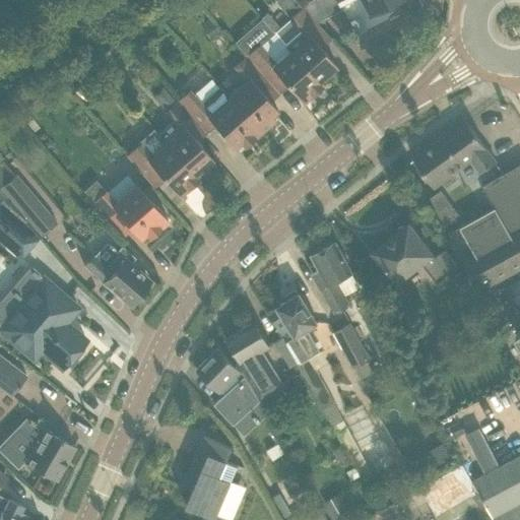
[(414,0),(334,0),(338,6),(348,0),(359,0),(368,16),(383,7),(389,18),(416,4),(414,0)]
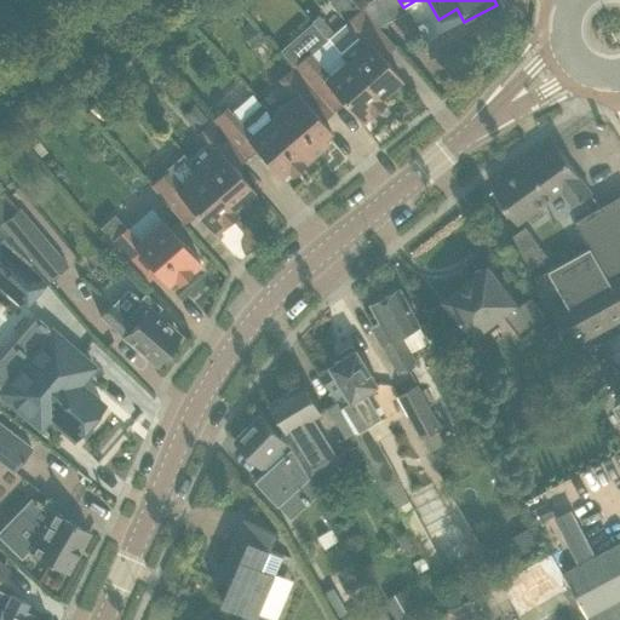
[(344,22),(326,38),(344,59),(383,103),(384,103),(379,98),(401,79),(382,57),(394,47),(377,29),(360,9),(359,10),(344,22)]
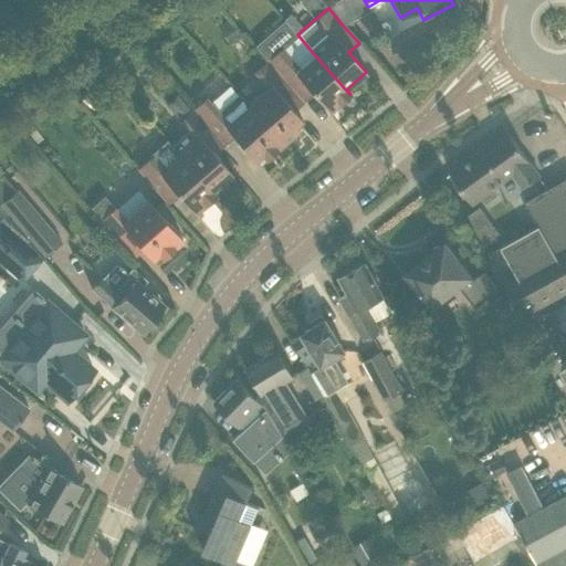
[(145,20),(135,27),(139,34),(149,29),(145,20)]
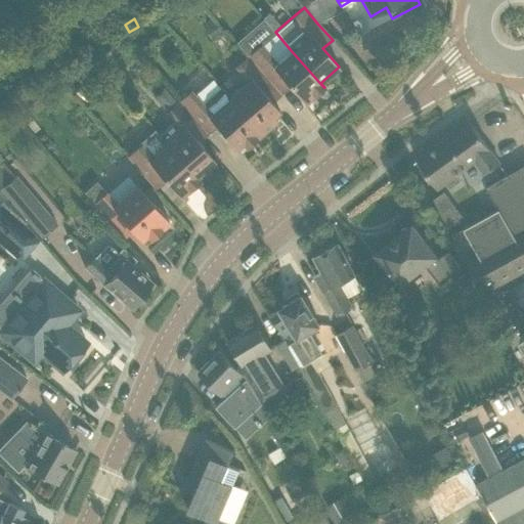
[(263,18),(235,43),(247,56),(264,76),(280,94),(290,86),(305,103),(323,87),(291,50),(275,32),(263,18)]
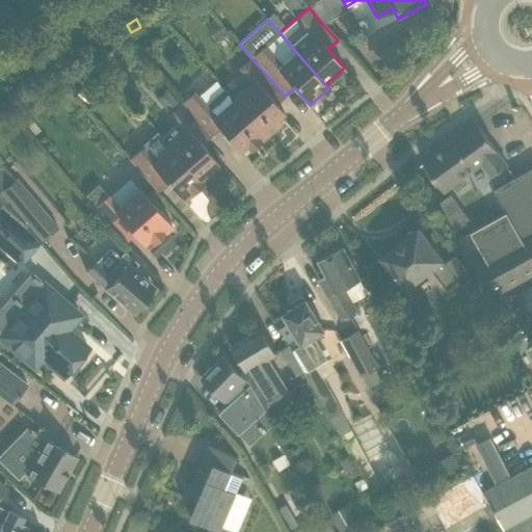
[(217,36),(227,31),(220,21),(211,26),(217,36)]
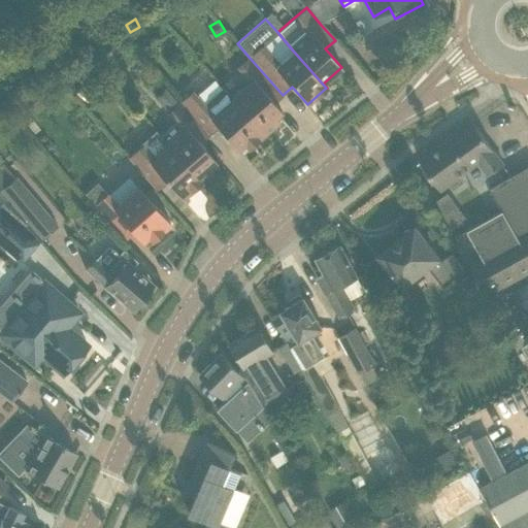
[(257,84),(266,76),(249,57),(236,67),(249,81),(230,98),(263,135),(278,122),(275,118),(282,111),(257,84)]
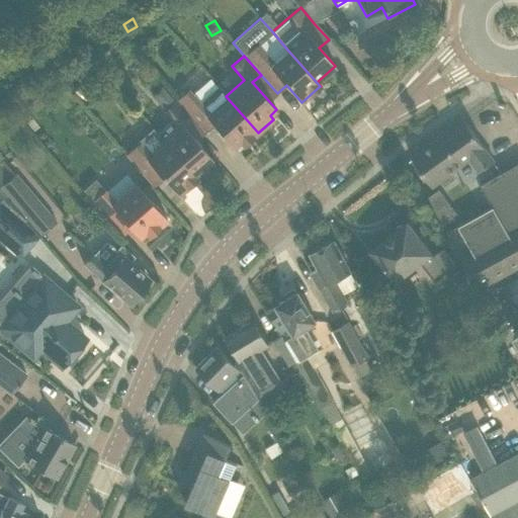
[(226,96),(208,111),(188,88),(176,100),(204,133),(213,124),(234,147),(240,142),(243,146),(258,133),(226,96)]
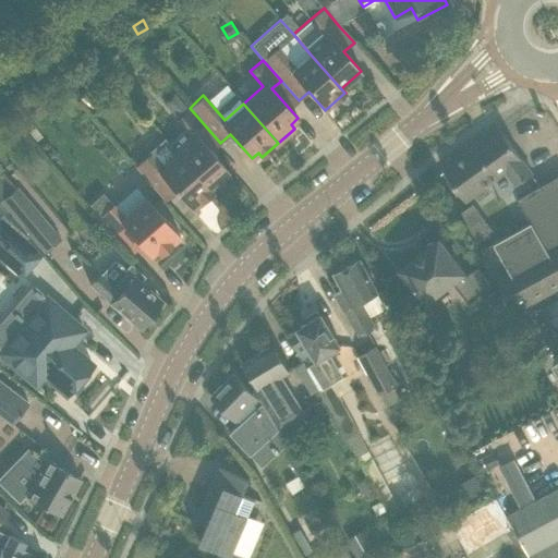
[(210,152),(220,143),(190,108),(176,119),(185,130),(169,144),(211,193),(213,193),(208,187),(228,171),(210,152)]
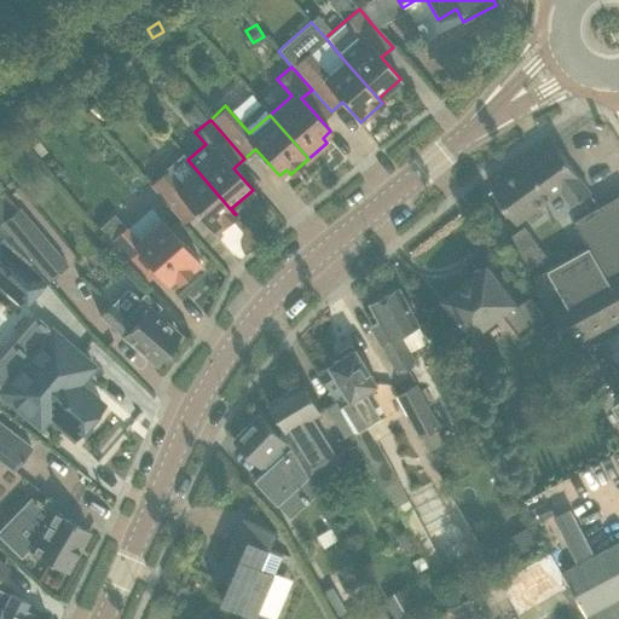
[(571,207),(590,192),(555,145),(528,165),(527,162),(491,189),(518,224),(560,192),(571,207)]
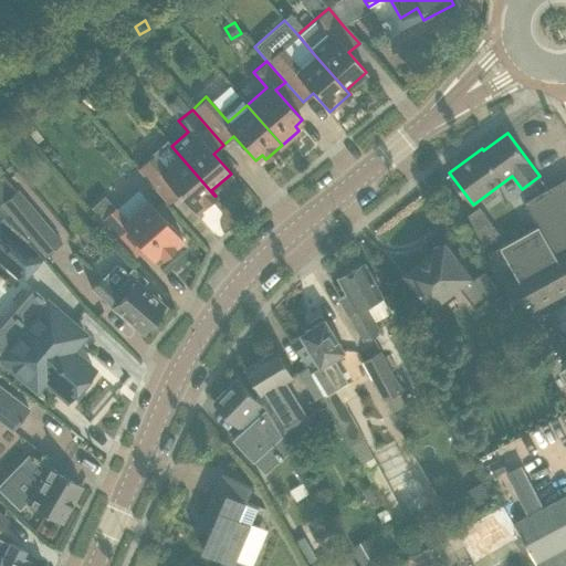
[(171,146),(169,147),(165,142),(147,156),(149,158),(137,168),(168,203),(178,195),(195,213),(215,196),(171,146)]
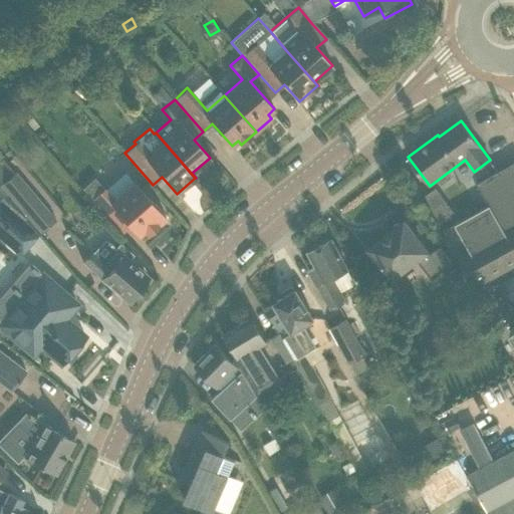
[(15,172),(14,173),(3,159),(0,161),(0,182),(2,184),(0,185),(0,186),(39,232),(55,218),(15,172)]
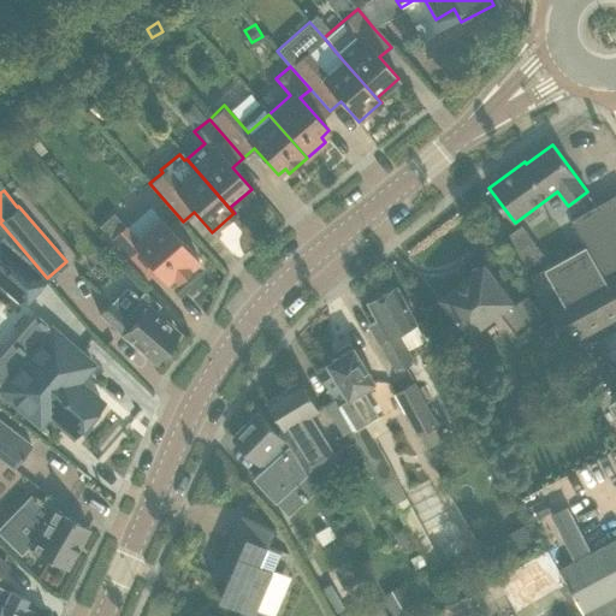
[(544,268),(529,277),(548,308),(591,386),(606,378),(584,336),(615,317),(615,194),(572,220),(586,246),(544,268)]
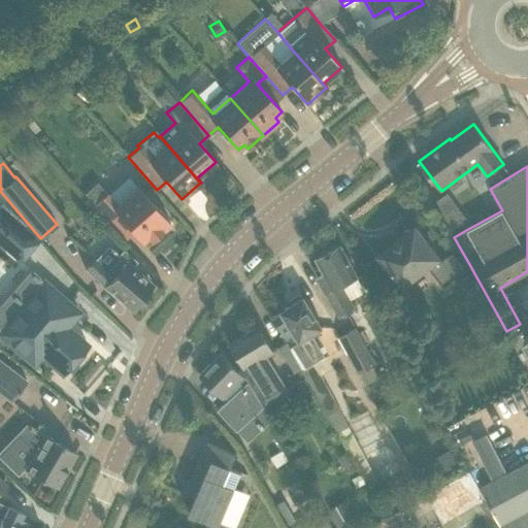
[(170,225),(157,208),(137,187),(117,204),(107,193),(93,205),(109,224),(119,216),(133,232),(141,241),(147,236),(152,240),(170,225)]
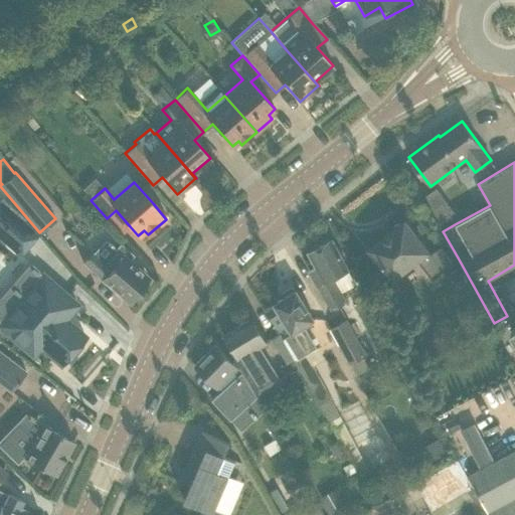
[(436,189),(425,196),(440,222),(453,212),(436,189)]
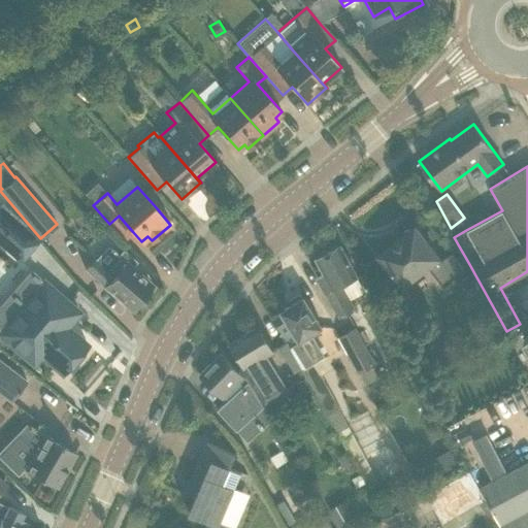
[(0,244),(20,262),(39,239),(0,205),(0,244)]
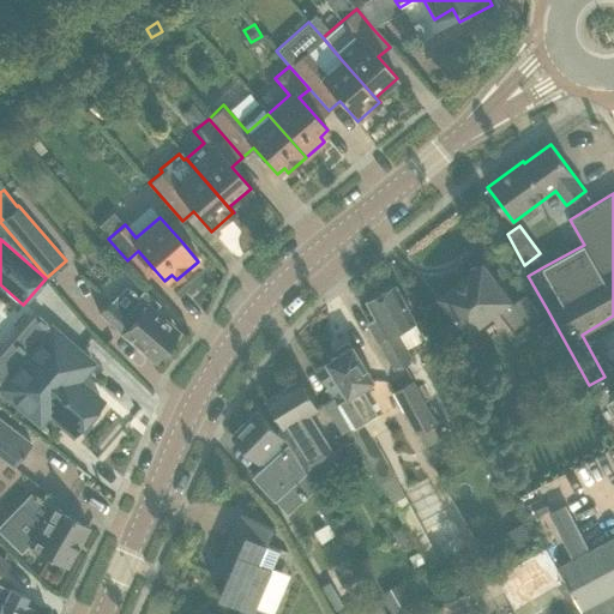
[(469,276),(443,296),(468,330),(495,308),(516,335),(541,315),(525,294),(511,305),(507,300),(507,299),(482,266),(479,270),(479,269),(477,269),(477,268),(476,268),(475,268),(474,266),(473,268),(471,268),(470,268),(470,269),(469,269),(469,270),(468,270),(468,271),(468,272),(468,274),(468,275),(469,275),(469,276)]
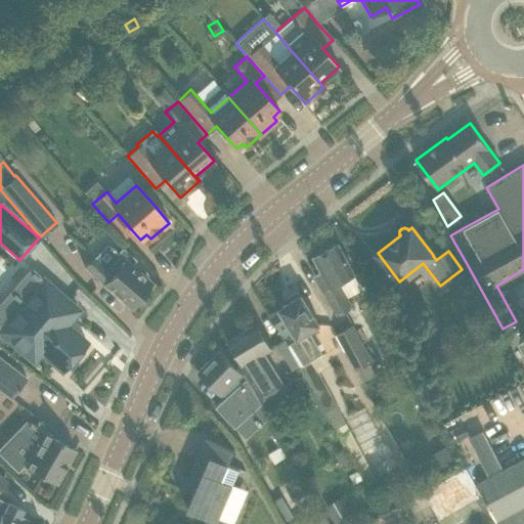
[(354,275),(347,262),(338,244),(313,257),(321,271),(314,275),(337,316),(353,308),(345,293),(359,285),(354,275)]
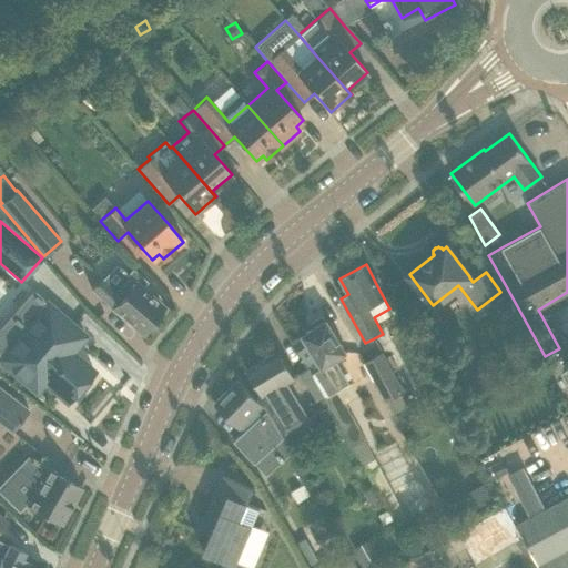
[(140,287),(145,281),(132,270),(114,290),(102,277),(90,290),(121,316),(122,314),(143,332),(163,308),(140,287)]
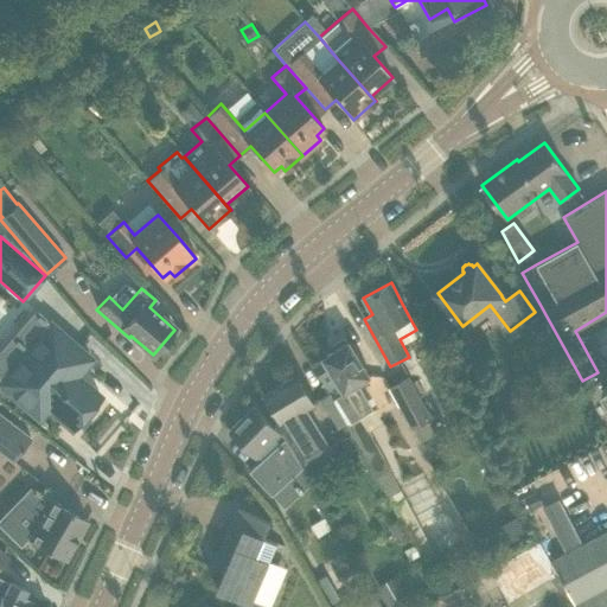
[(91,359),(72,344),(49,323),(0,378),(0,385),(39,419),(48,409),(71,429),(78,421),(81,423),(96,407),(94,404),(100,396),(72,374),(80,365),(83,369),(91,359)]
